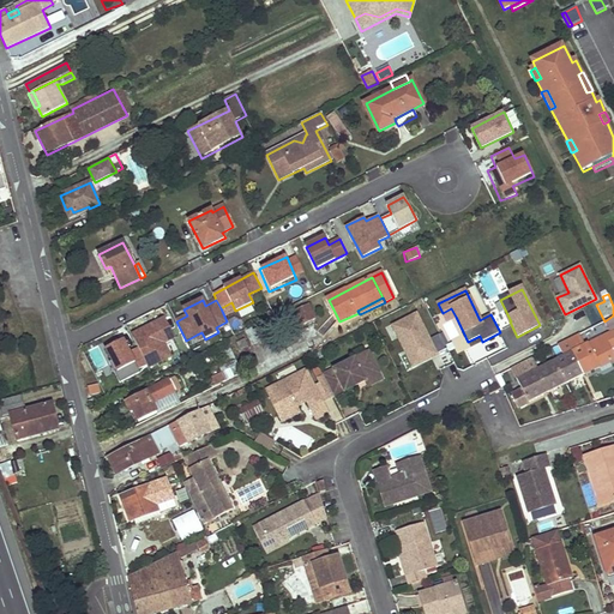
[(314,319),(308,305),(293,312),(299,326),(305,324),(314,319)]
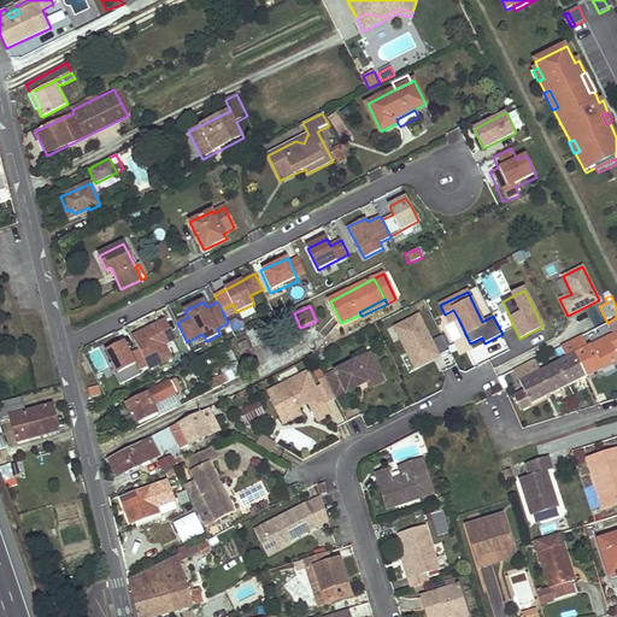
[(453,310),(445,315),(450,323),(458,318),(453,310)]
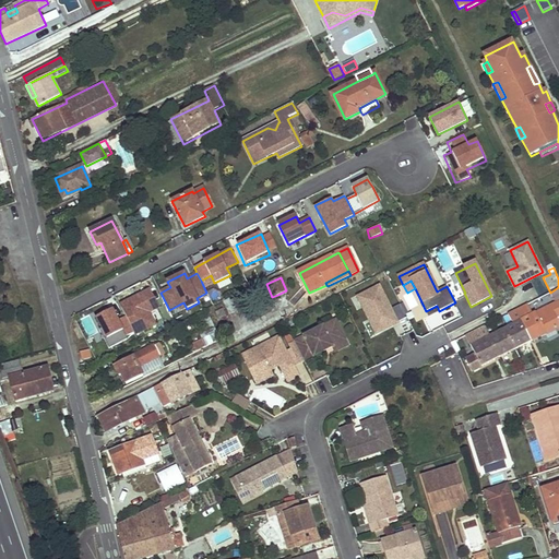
[(377,334),(407,318),(401,305),(391,310),(379,286),(358,297),(364,308),(366,307),(371,318),(369,319),(377,334)]
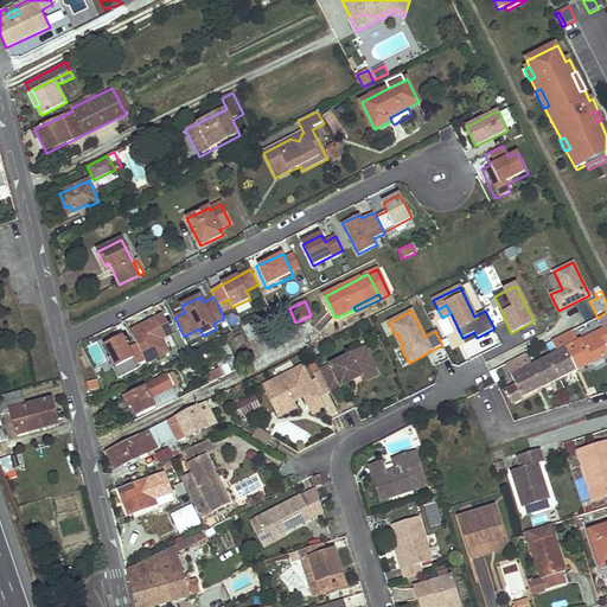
[(138,368),(170,355),(164,339),(172,336),(164,314),(128,328),(136,349),(132,351),(138,368)]
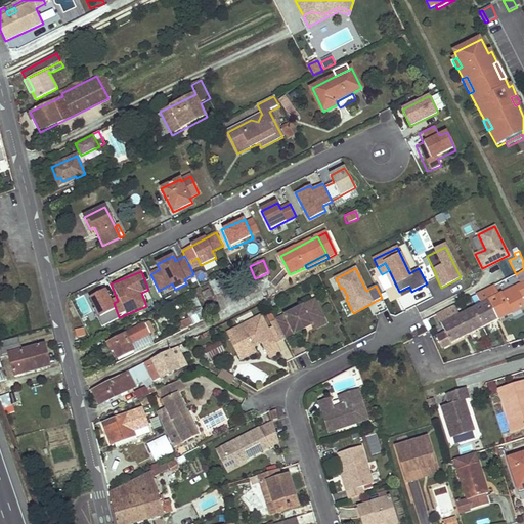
[(387,274),(381,277),(386,288),(392,286),(387,274)]
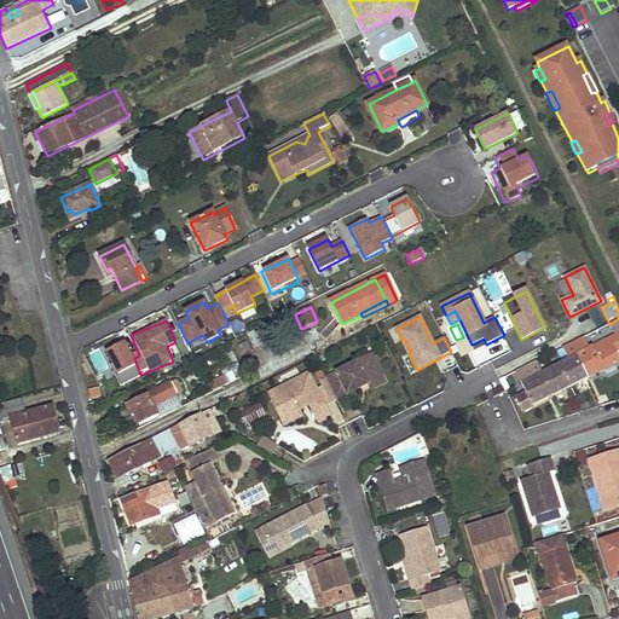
[(270,343),(264,329),(256,333),(262,347),(270,343)]
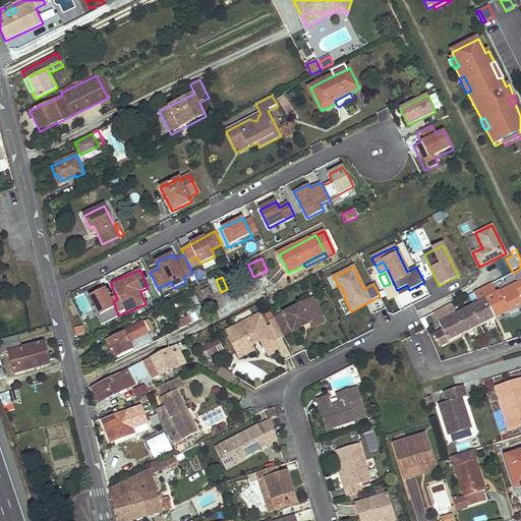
[(520,300),(518,295),(520,293),(520,281),(440,323),(444,331),(435,335),(440,346),(520,304),(520,300)]
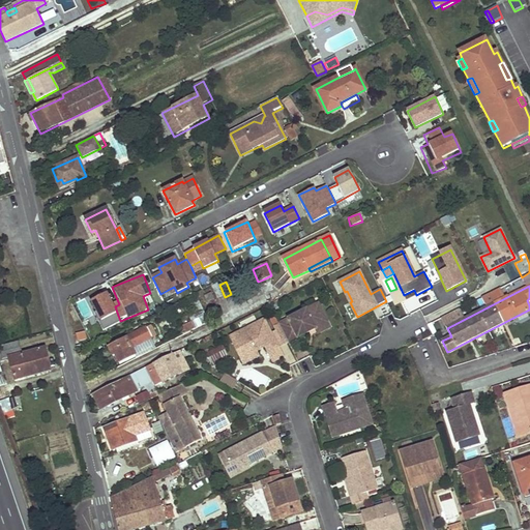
[(214,300),(211,293),(204,295),(207,302),(214,300)]
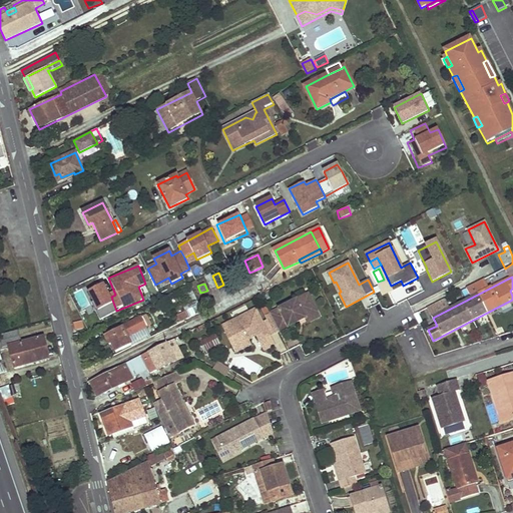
[(100,321),(117,312),(103,285),(86,294),(100,321)]
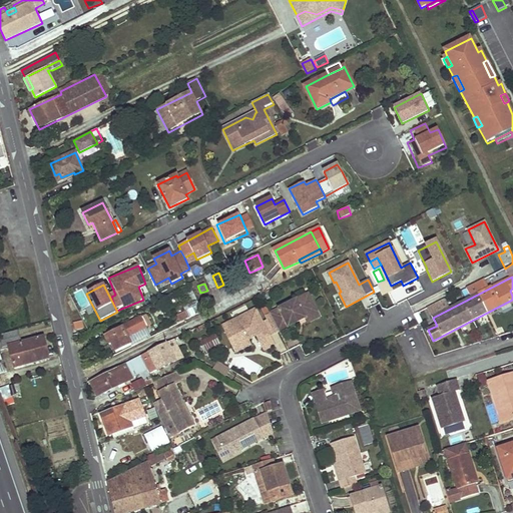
[(270,314),(279,332),(299,322),(298,320),(305,317),(306,318),(317,312),(308,295),(270,314)]
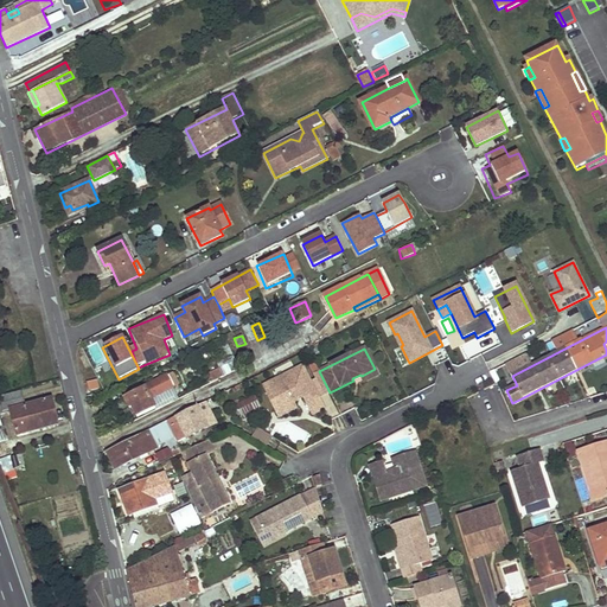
[(237,366),(234,358),(218,365),(222,374),(237,366)]
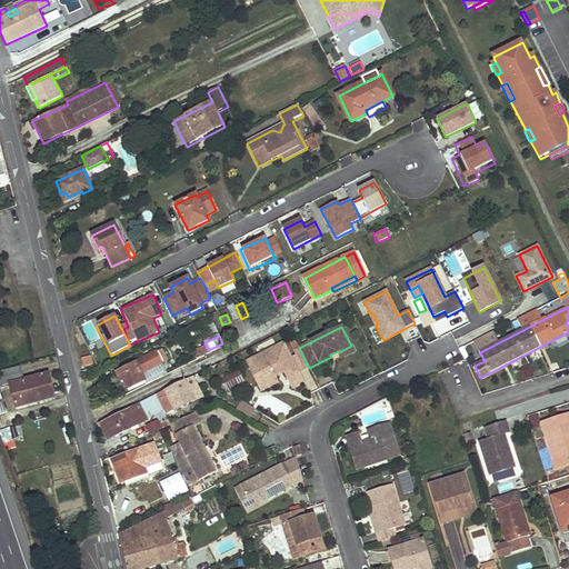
[(297,356),(292,358),(299,373),(309,368),(299,348),(293,338),(289,340),(297,356)]
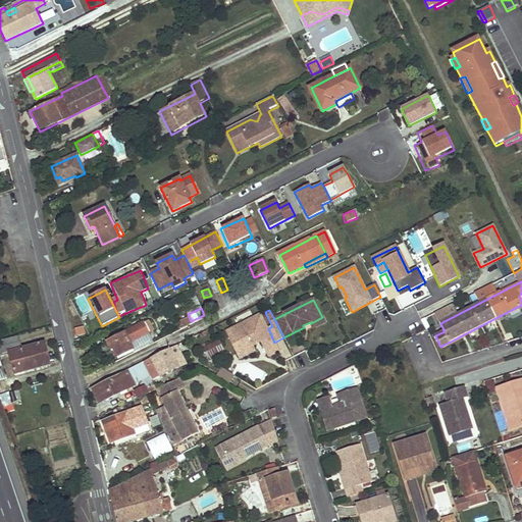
[(268,328),(261,315),(253,319),(251,324),(246,322),(226,332),(241,359),(256,352),(253,348),(252,344),(261,340),(262,343),(270,357),(279,352),(274,343),(268,328)]
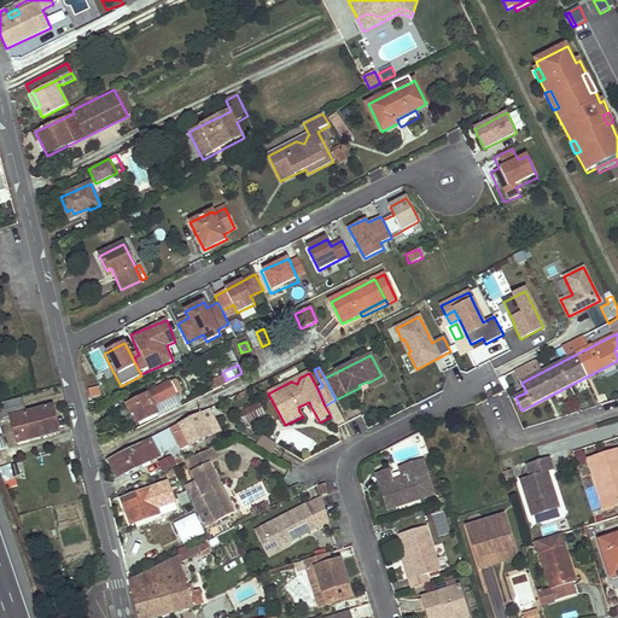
[(385,382),(382,375),(368,383),(371,389),(385,382)]
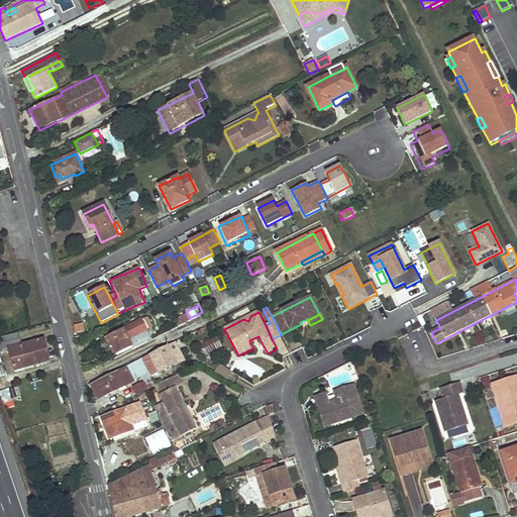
[(148,329),(143,319),(106,338),(109,345),(111,343),(117,355),(133,347),(132,345),(129,339),(146,330),(148,329)]
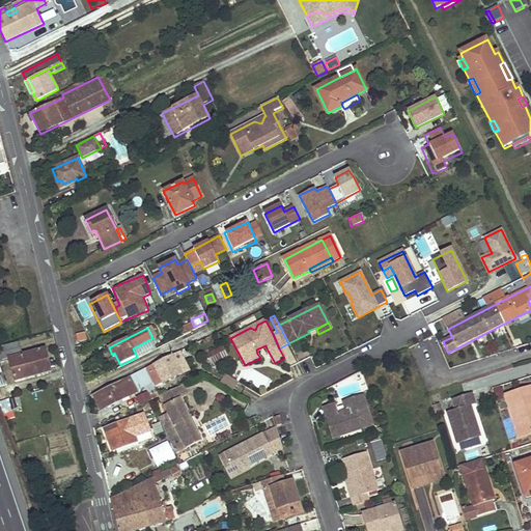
[(76,334),(77,342),(86,341),(85,333),(76,334)]
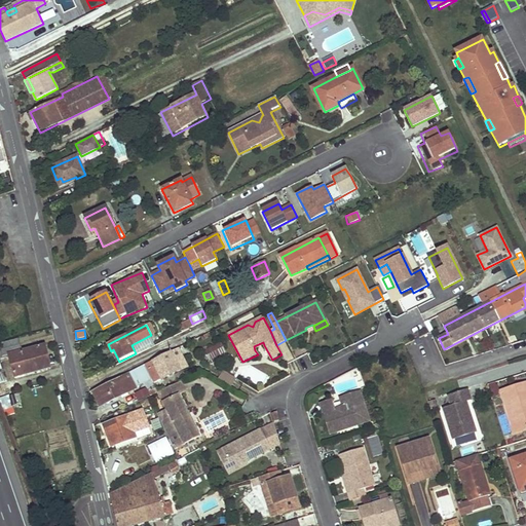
[(135,351),(152,343),(149,336),(132,345),(135,351)]
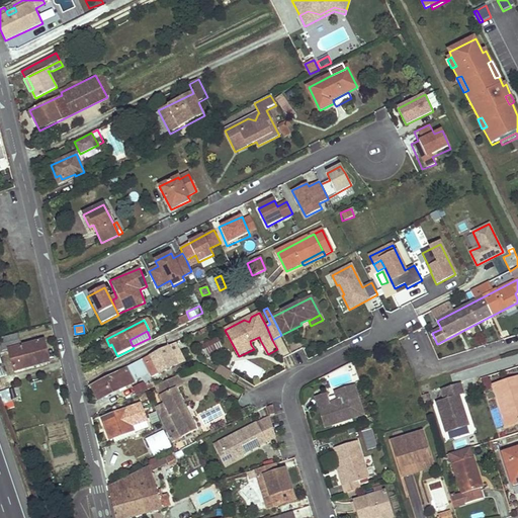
[(50,362),(45,340),(21,347),(17,335),(0,339),(0,350),(1,352),(8,350),(14,371),(50,362)]
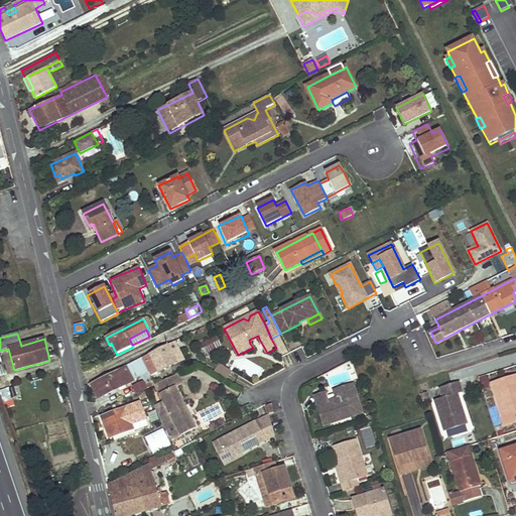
[(223,350),(217,338),(202,345),(208,357),(223,350)]
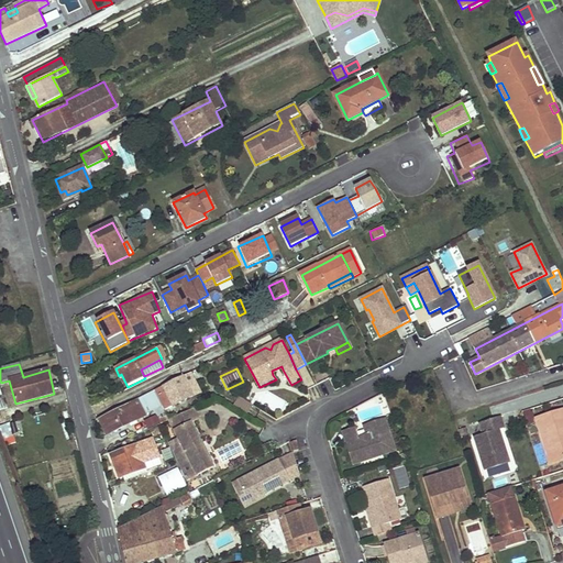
[(191,372),(183,376),(192,396),(200,392),(191,372)]
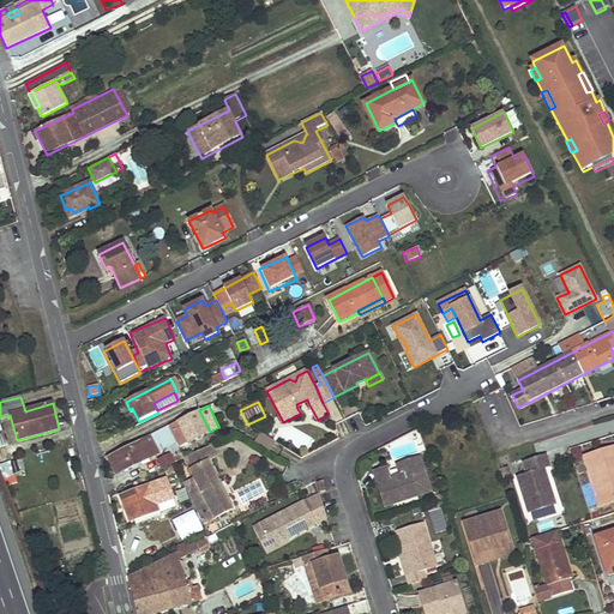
[(210,432),(199,410),(108,456),(118,474),(137,464),(136,462),(148,455),(150,457),(160,452),(158,451),(176,443),(179,447),(187,443),(210,432)]
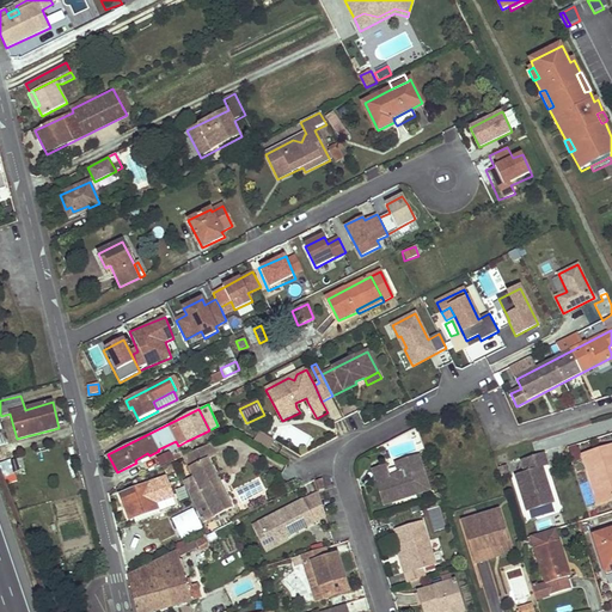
[(261,423),(258,418),(245,426),(255,430),(261,423)]
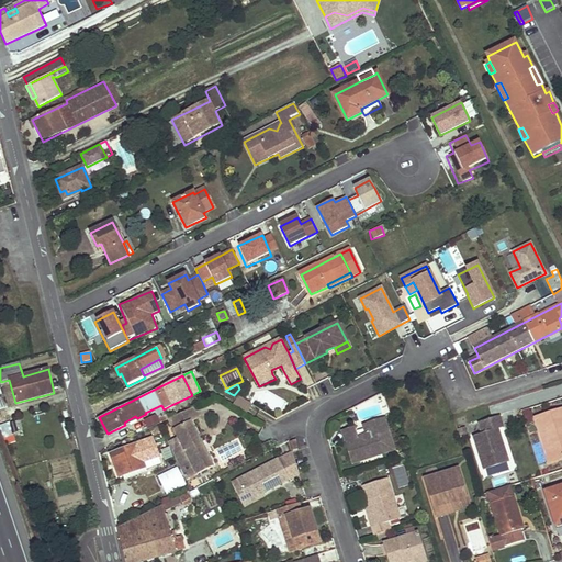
[(235,407),(248,415),(254,406),(240,398),(235,407)]
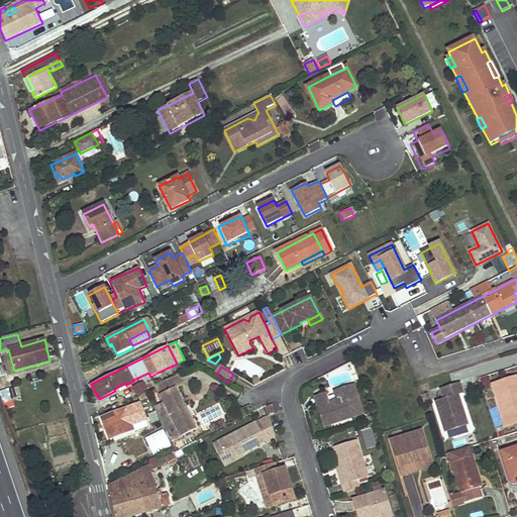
[(182,383),(178,375),(154,386),(164,402),(169,412),(160,417),(173,441),(182,435),(177,425),(191,417),(175,387),(182,383)]
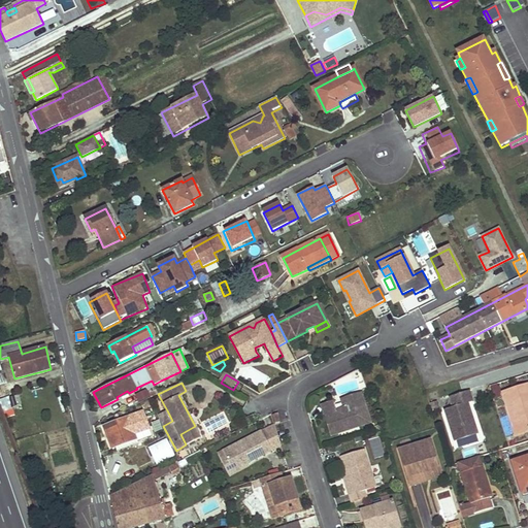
[(527,386),(502,394),(516,435),(527,431),(527,386)]
